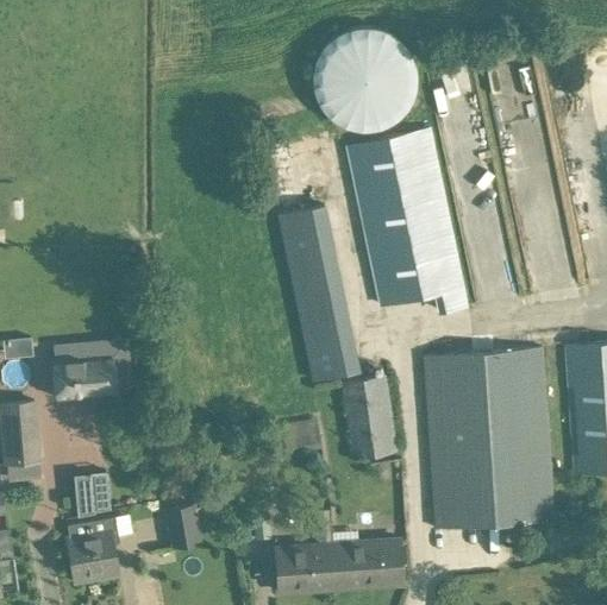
[(317,71),(315,79),(315,87),(317,93),(319,100),(321,106),(324,109),(325,112),(330,117),(335,121),(339,125),(345,127),(351,131),(360,132),(367,133),(371,132),(379,131),(386,128),(392,126),(396,124),(400,120),(405,117),(408,111),(412,106),(414,100),(415,95),(417,89),(418,83),(418,77),(417,70),(414,64),(412,57),(410,55),(408,51),(404,46),(400,43),(395,39),(390,37),(387,35),(381,33),(375,31),(367,31),(360,31),(351,33),(345,36),(338,39),(332,44),(326,50),(323,56),(319,64),(317,71)]
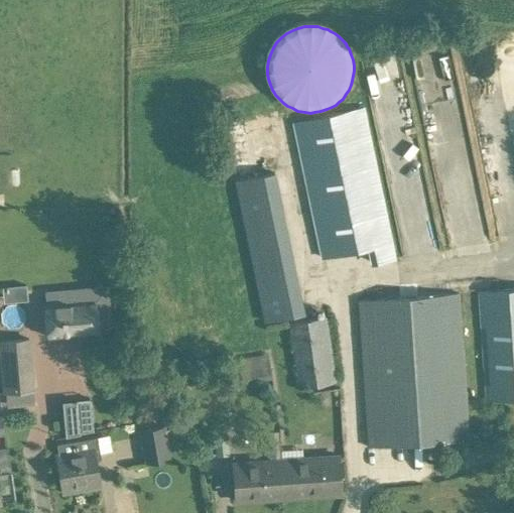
[(294,126),(324,261),(370,252),(374,269),(398,263),(365,111),(361,112),(359,105),(298,118),(300,125),(294,126)]
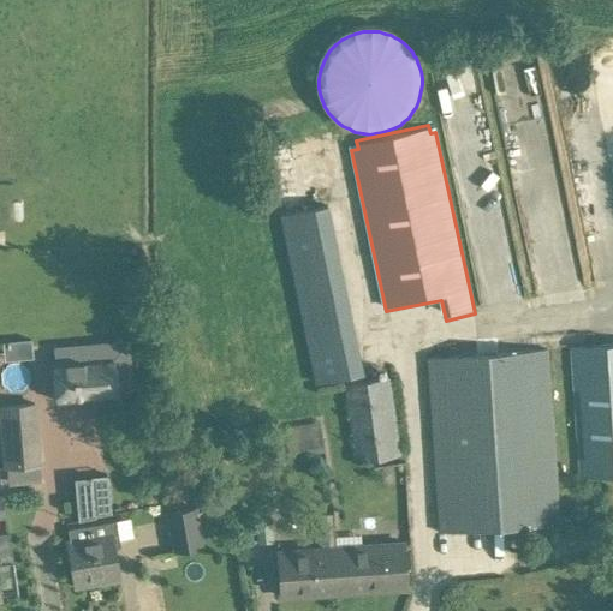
[(331,208),(283,217),(317,388),(365,378),(331,208)]
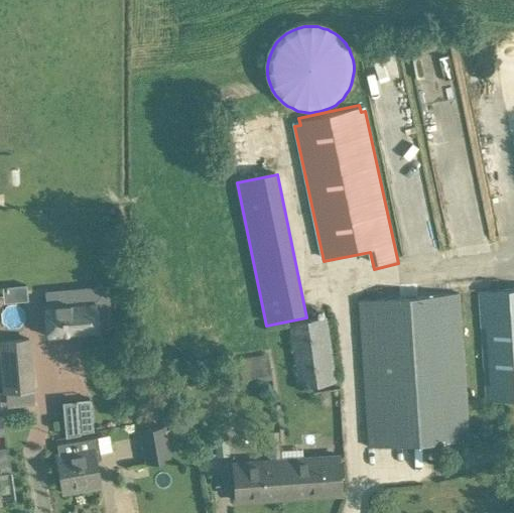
[(488,404),(513,402),(513,291),(481,294),(488,404)]
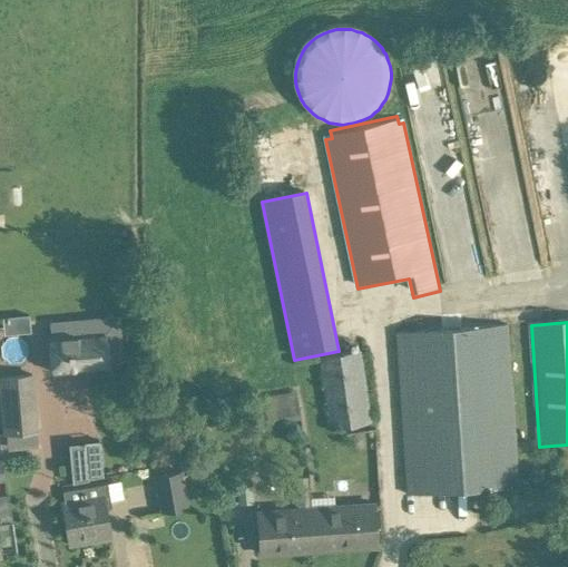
[(79,339),(51,341),(55,375),(110,370),(110,367),(126,365),(124,342),(108,343),(106,326),(78,329),(79,339)]
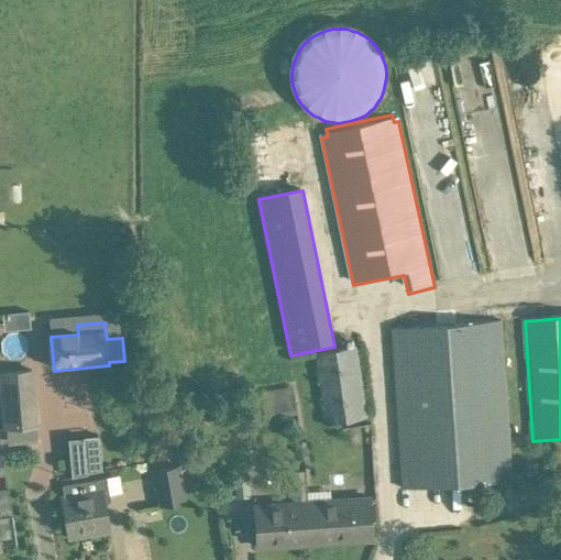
[(393,330),(394,342),(404,491),(514,483),(503,322),(393,330)]
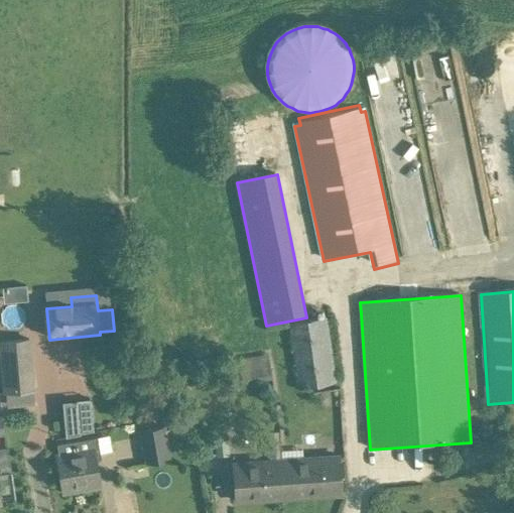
[(327,319),(290,326),(301,390),(338,384),(327,319)]
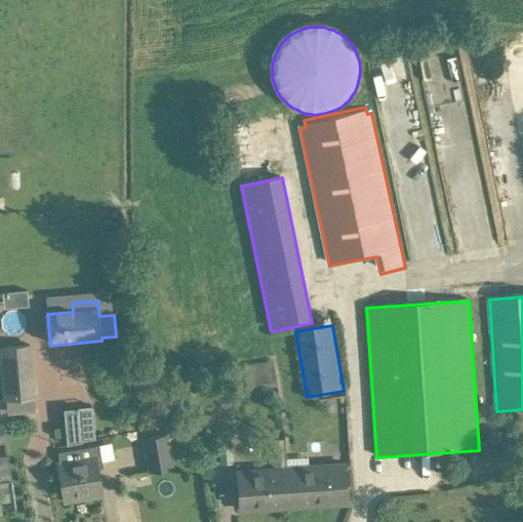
[(32,348),(3,350),(8,402),(36,400),(32,348)]
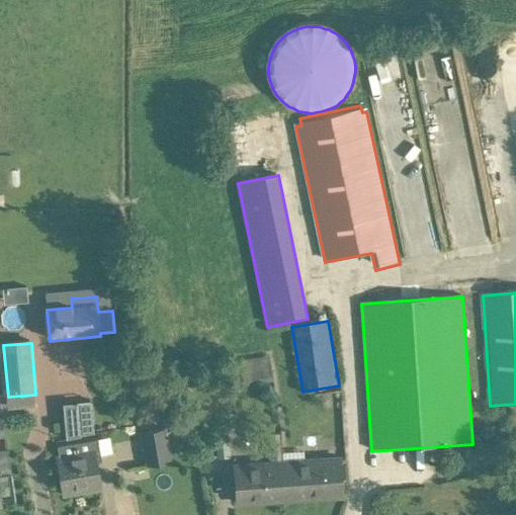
[(116,367),(129,361),(124,352),(111,357),(116,367)]
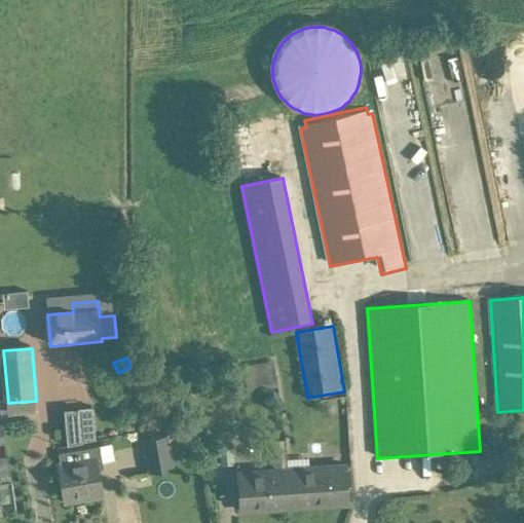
[(268,371),(237,376),(240,396),(271,390),(268,371)]
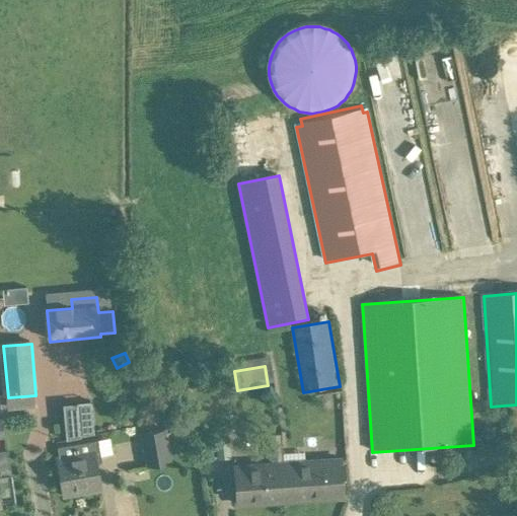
[(72,437),(96,436),(95,403),(71,403),(72,437)]
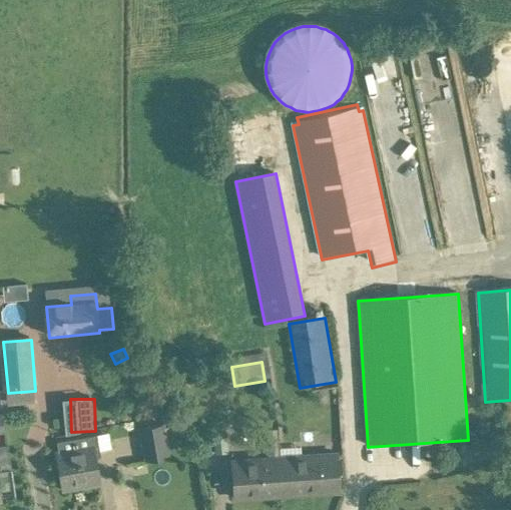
[(168,461),(163,428),(142,431),(147,464),(168,461)]
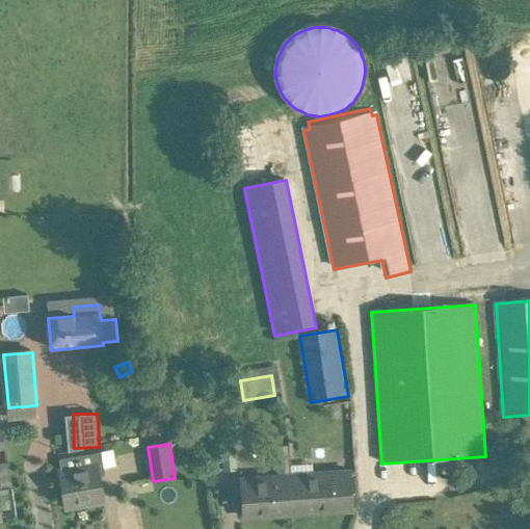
[(289,447),(274,448),(276,463),(290,461),(289,447)]
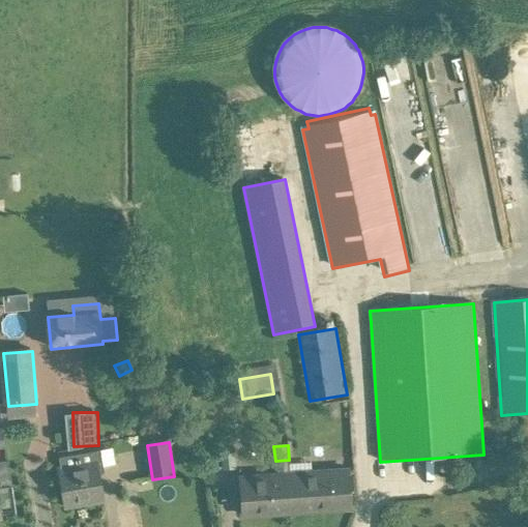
[(105,468),(118,466),(115,448),(101,451),(60,459),(62,469),(60,470),(67,509),(105,502),(99,475),(106,474),(105,468)]
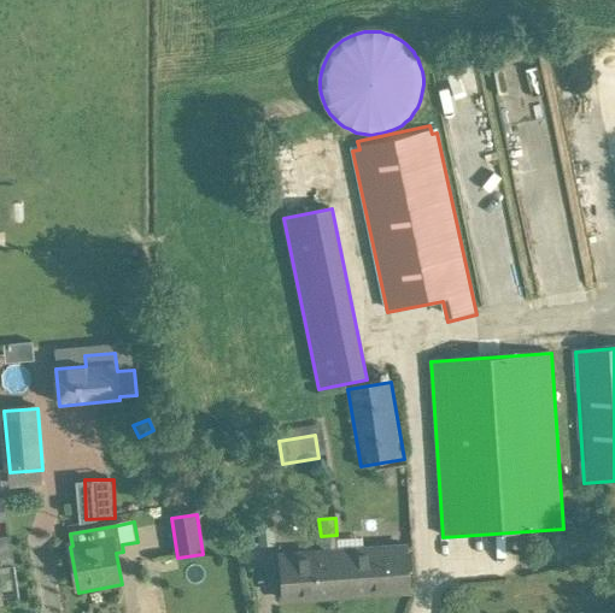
[(0,602),(3,602),(3,599),(21,596),(16,565),(16,564),(11,537),(0,538),(0,602)]
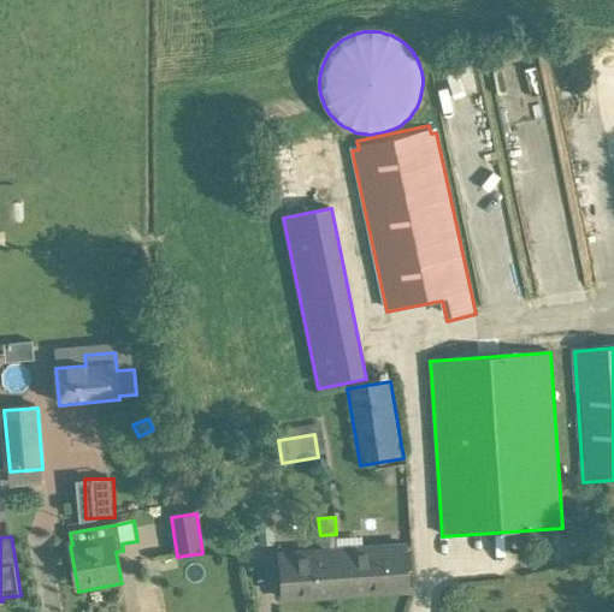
[(407,547),(342,552),(343,564),(336,565),(340,596),(409,592),(407,547)]
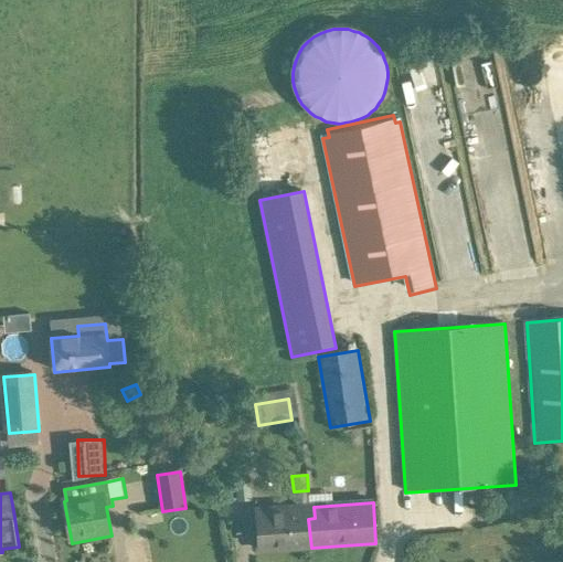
[(315,518),(314,507),(257,511),(259,551),(311,548),(308,519),(315,518)]
